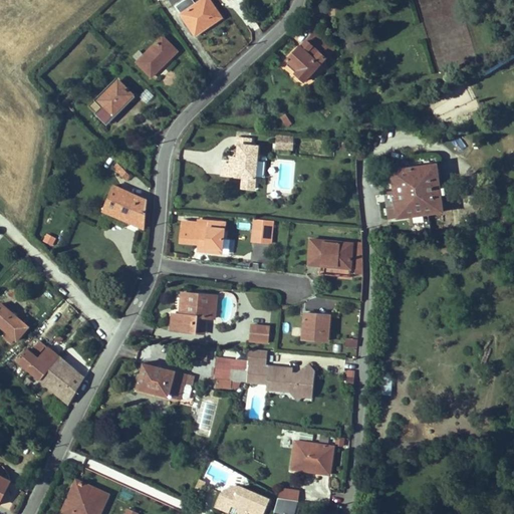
[(184,0),(176,6),(187,23),(192,20),(199,32),(212,23),(213,23),(221,17),(209,0),(203,0),(196,5),(193,0),(184,0)]
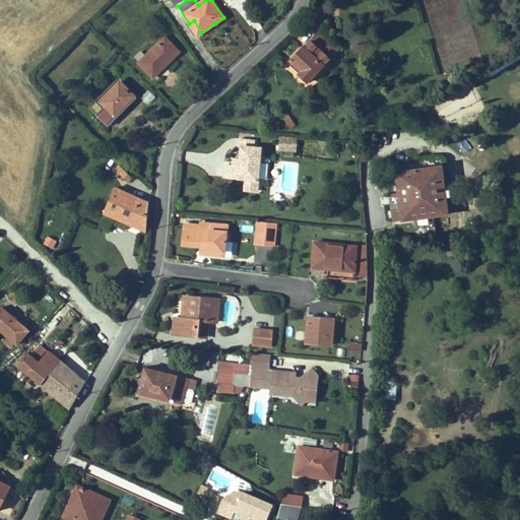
[(198,36),(201,33),(194,20),(189,23),(198,36)]
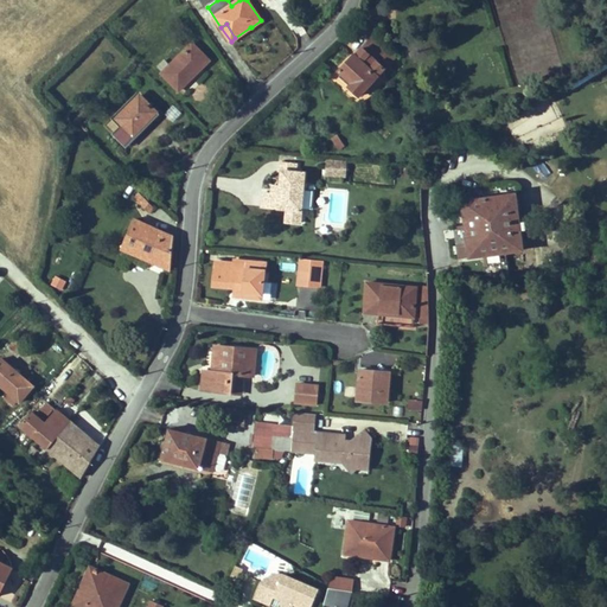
[(372,37),(371,39),(394,59),(396,57),(372,37)]
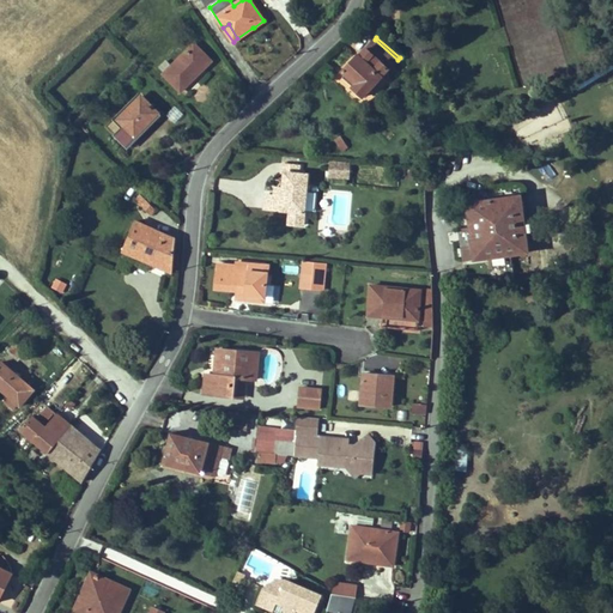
[(356,84),(353,87),(363,97),(398,60),(375,40),(359,56),(358,55),(344,72),(356,84)]
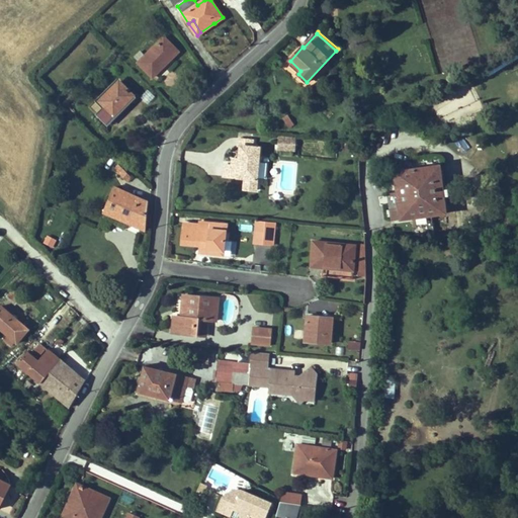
[(140,61),(139,63),(153,77),(173,58),(172,57),(178,52),(164,37),(145,56),(140,61)]
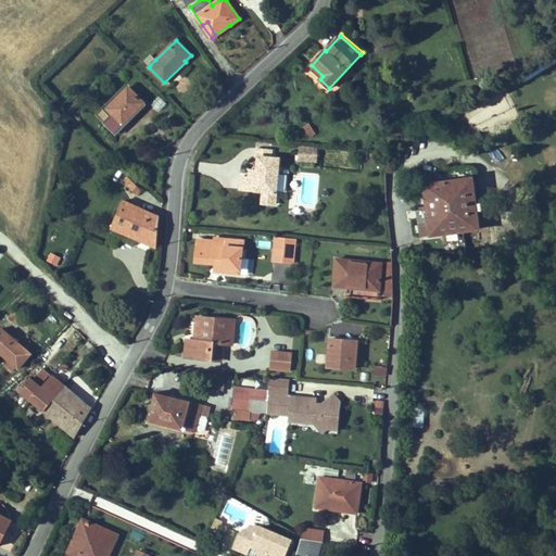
[(144,60),(150,65),(155,60),(150,54),(144,60)]
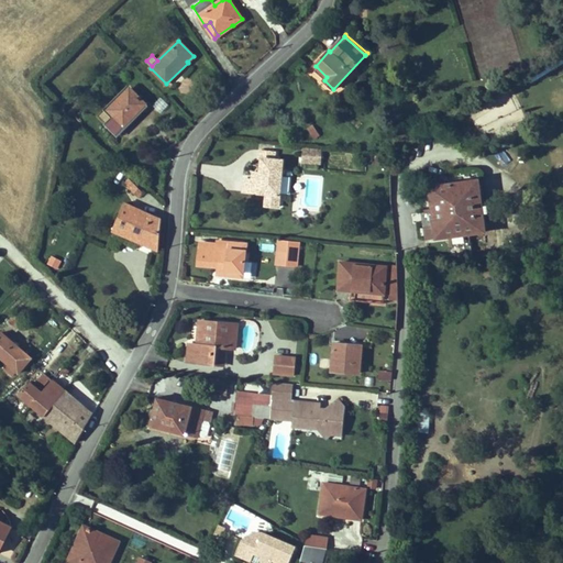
[(145,103),(130,88),(109,110),(124,125),(145,103)]
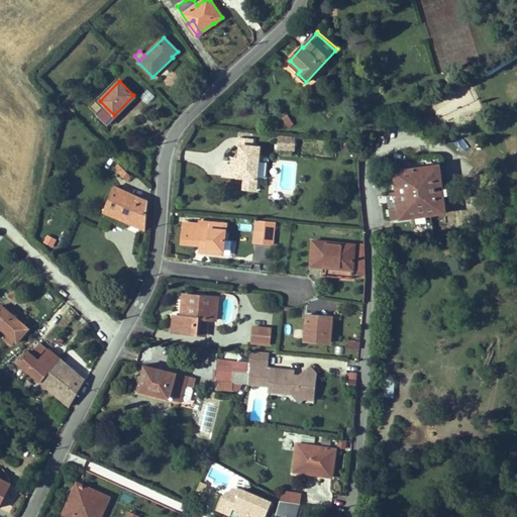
[(438,122),(477,116),(472,85),(451,88),(452,97),(434,100),(438,122)]
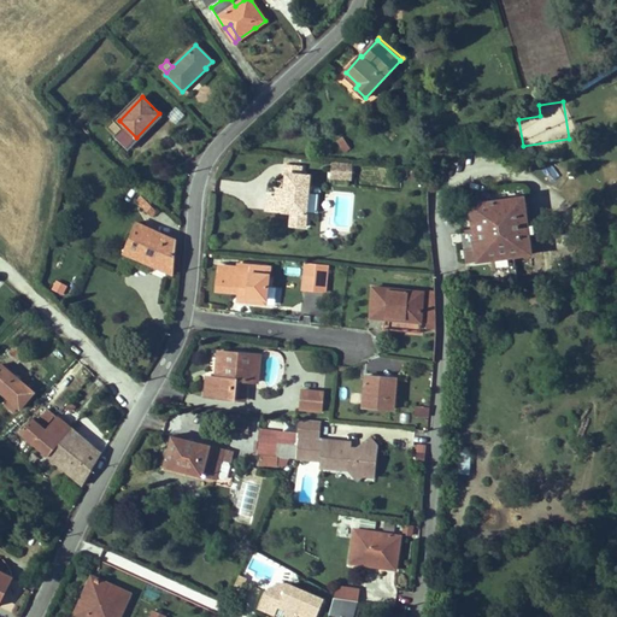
[(345,136),(335,141),(340,154),(350,150),(345,136)]
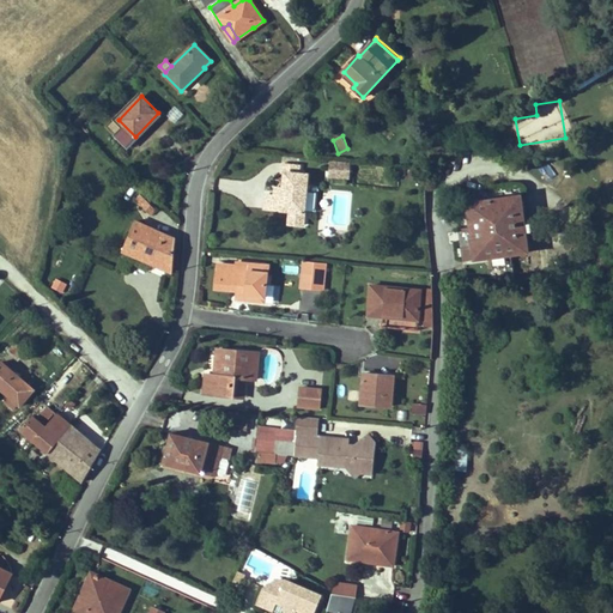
[(331,162),(329,175),(350,177),(351,163),(331,162)]
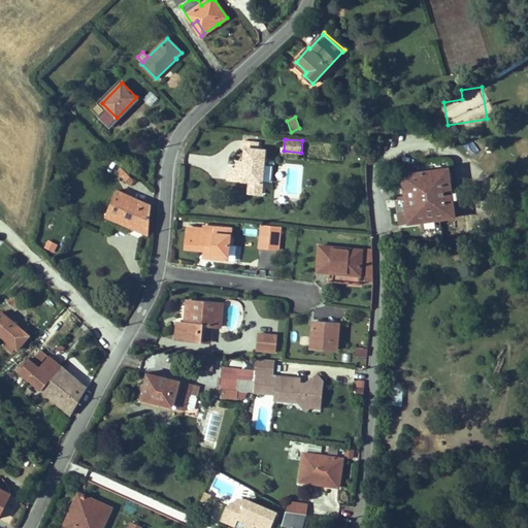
[(243,149),(245,150),(257,151),(258,142),(244,140),(243,149)]
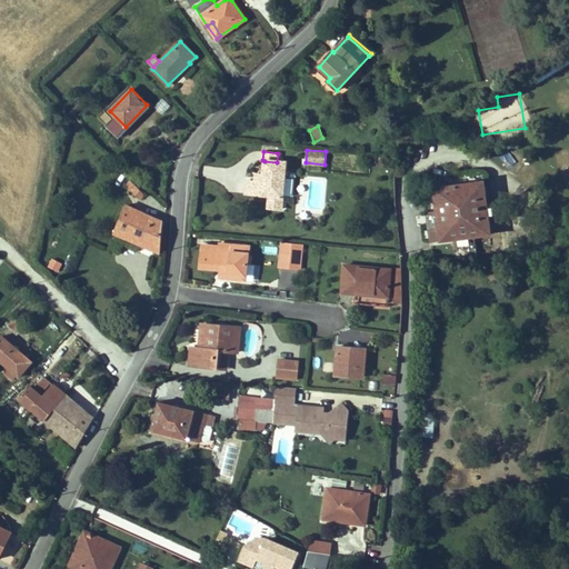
[(247,181),(246,193),(281,197),(285,163),(277,162),(265,161),(262,182),(247,181)]
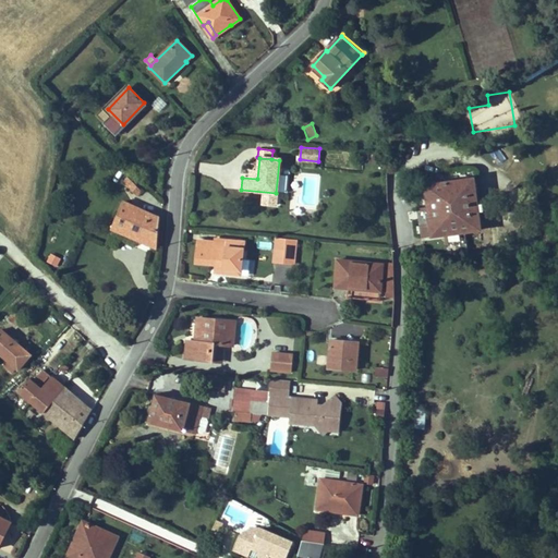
[(433,237),(481,230),(473,171),(461,172),(452,173),(449,173),(439,176),(426,177),(427,184),(425,185),(429,210),(434,210),(434,215),(429,215),(433,237)]
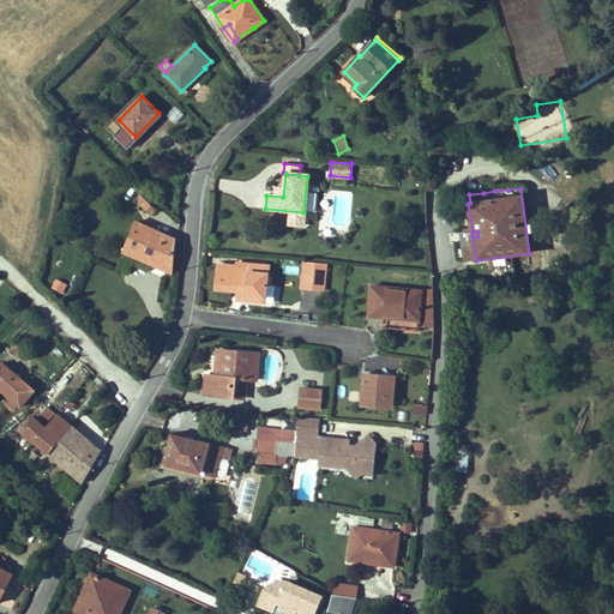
[(137,202),(143,206),(148,202),(142,197),(137,202)]
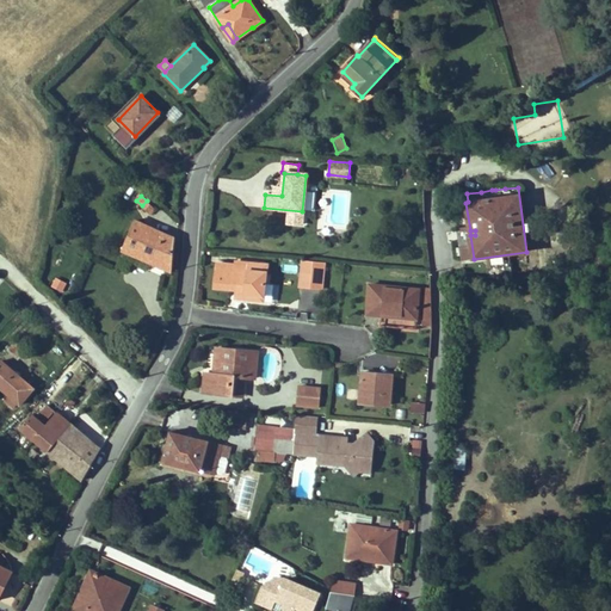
[(156,210),(147,201),(142,205),(152,215),(156,210)]
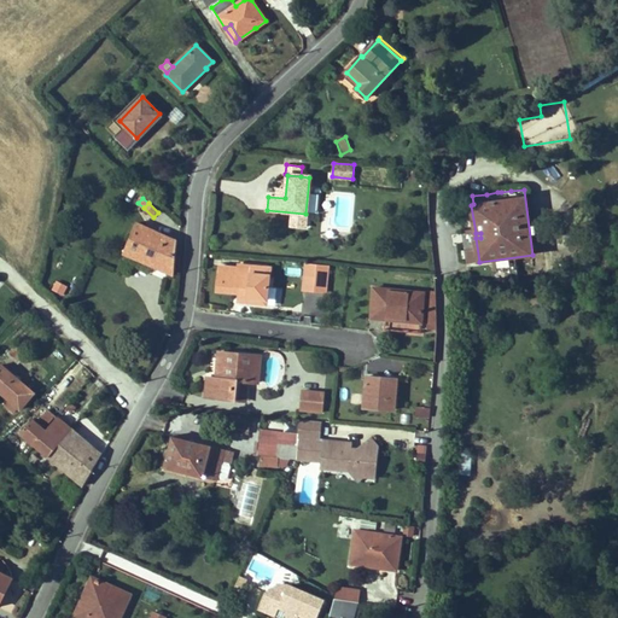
[(178,242),(136,222),(124,254),(174,275),(178,242)]
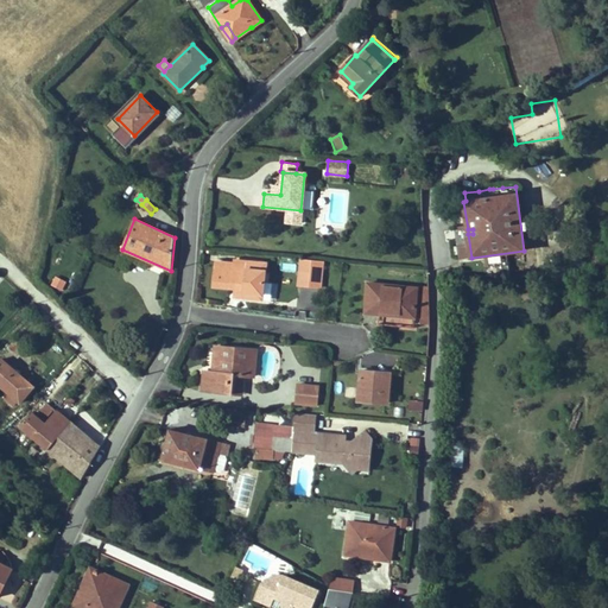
[(594,239),(595,248),(605,248),(606,248),(606,238),(594,239)]
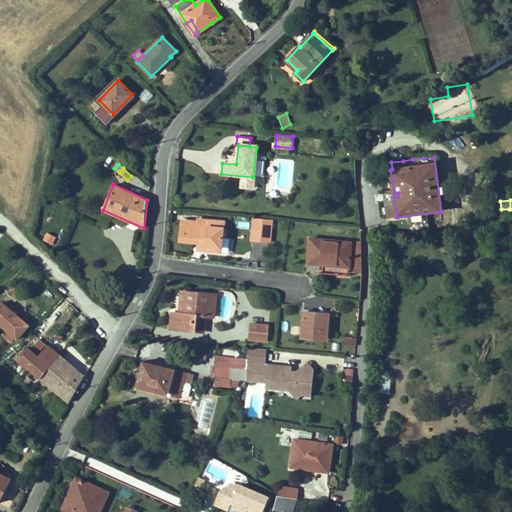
[(510,223),(509,209),(501,209),(502,223),(510,223)]
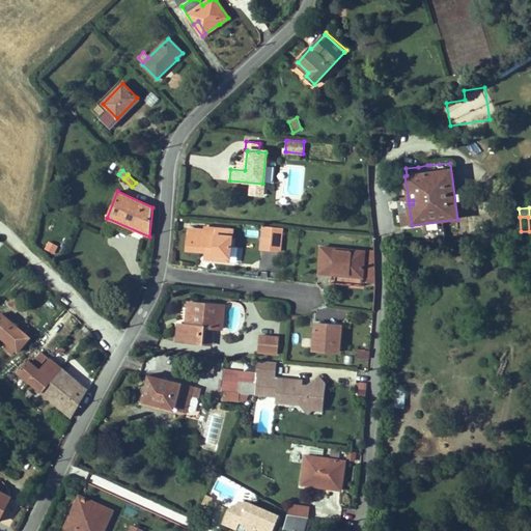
[(263,226),(261,249),(271,250),(273,227),(263,226)]
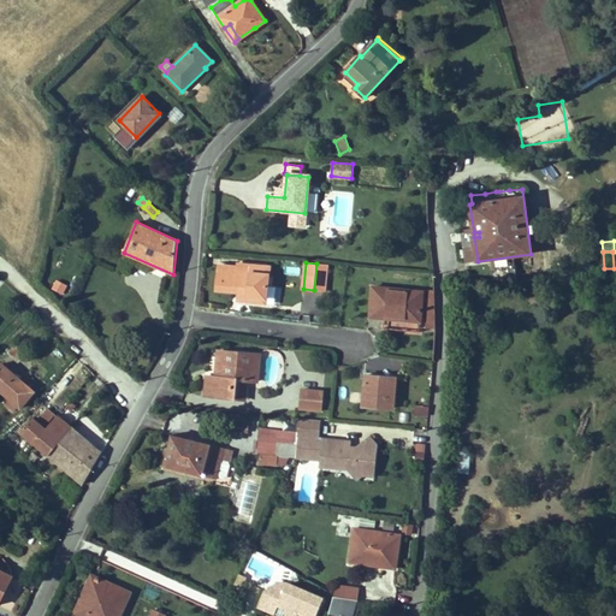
[(220,265),(219,284),(248,288),(246,302),(266,303),(271,267),(240,264),(238,266),(220,265)]
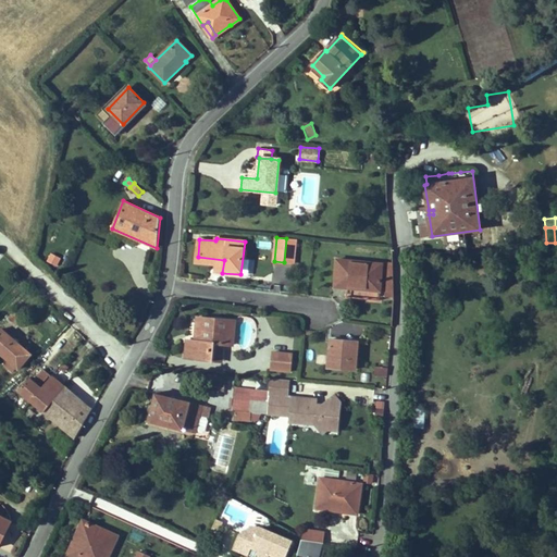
[(297,239),(286,238),(284,262),(295,263),(297,239)]
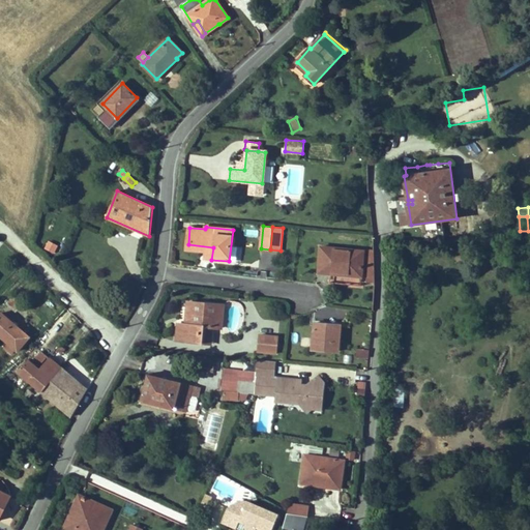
[(520,231),(521,244),(529,244),(528,231),(520,231)]
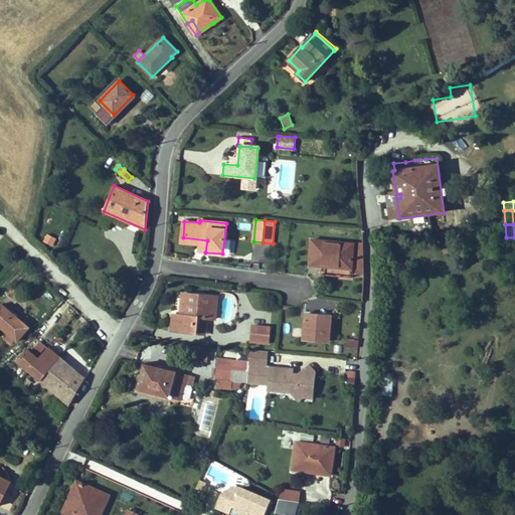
[(47,233),(43,242),(53,247),(57,238),(47,233)]
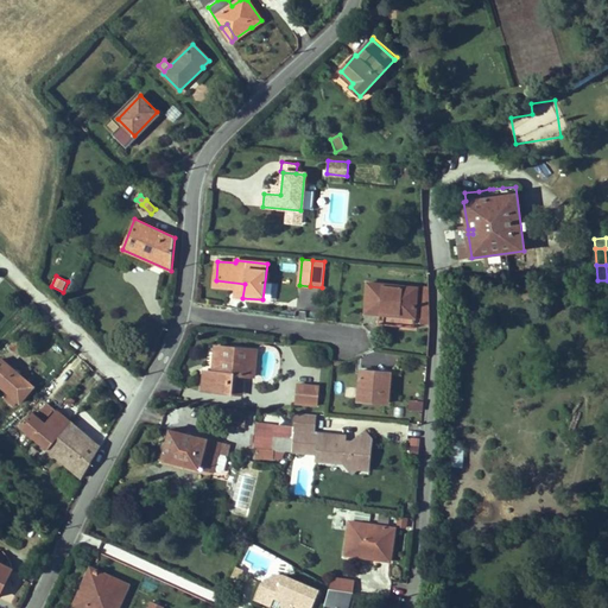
[(236,297),(242,298),(245,284),(216,280),(215,285),(236,287),(236,297)]
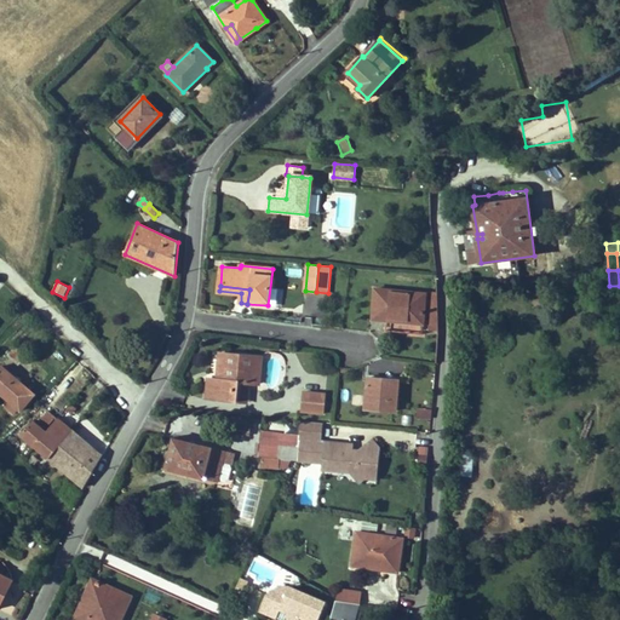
[(373,320),(401,321),(401,316),(424,317),(426,294),(375,288),(373,320)]
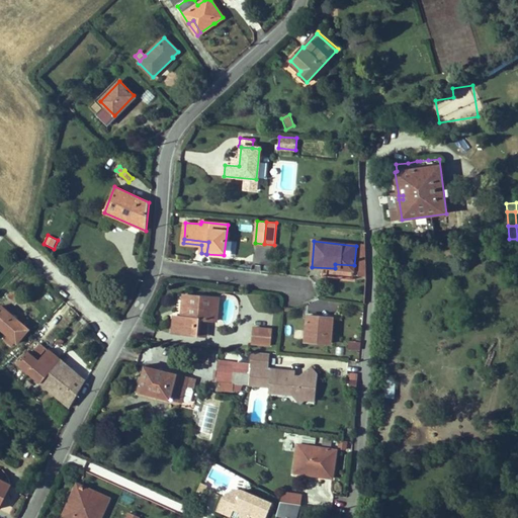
[(360,244),(358,276),(366,276),(365,244),(360,244)]
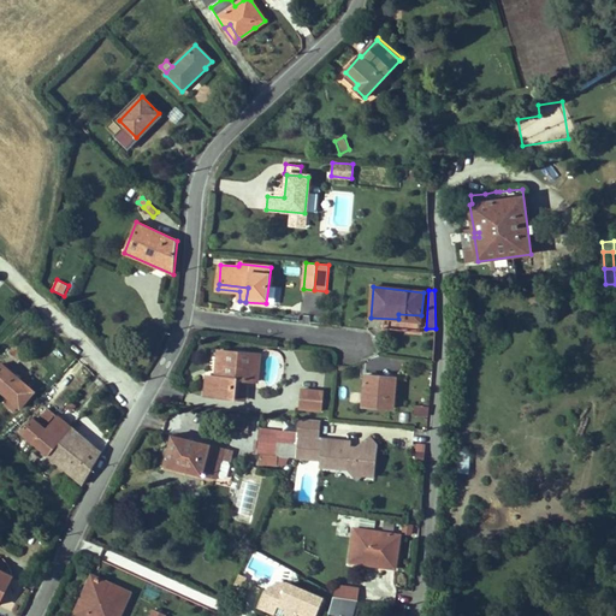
[(19,362),(27,353),(16,345),(10,354),(19,362)]
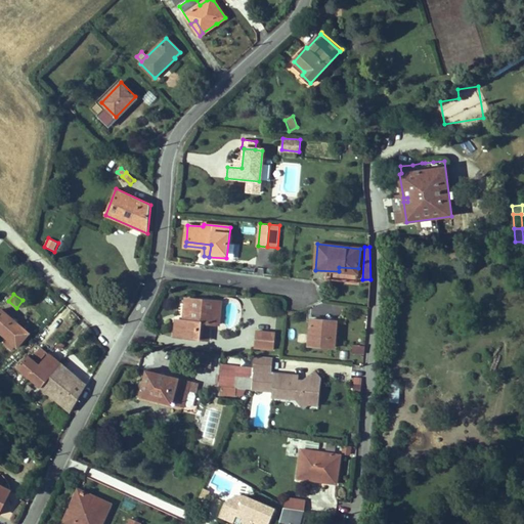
[(186,299),(184,320),(176,319),(175,337),(200,339),(201,334),(210,334),(210,323),(212,301),(186,299)]
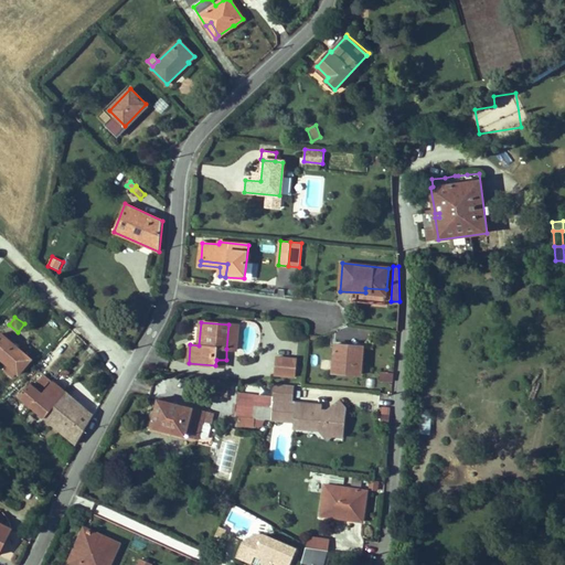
[(238,326),(228,324),(226,349),(236,350),(238,326)]
